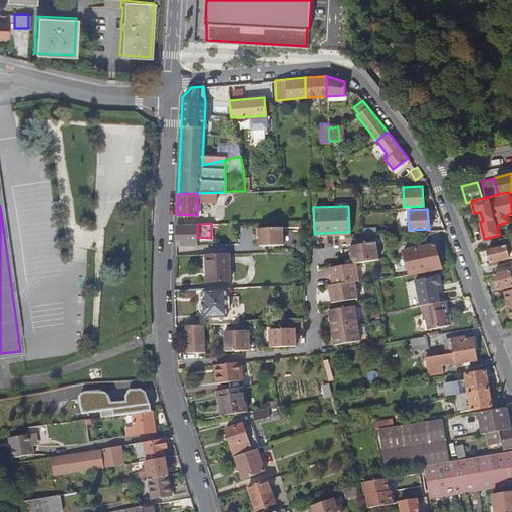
[(196,244),(197,237),(197,224),(177,224),(176,245),(196,244)]
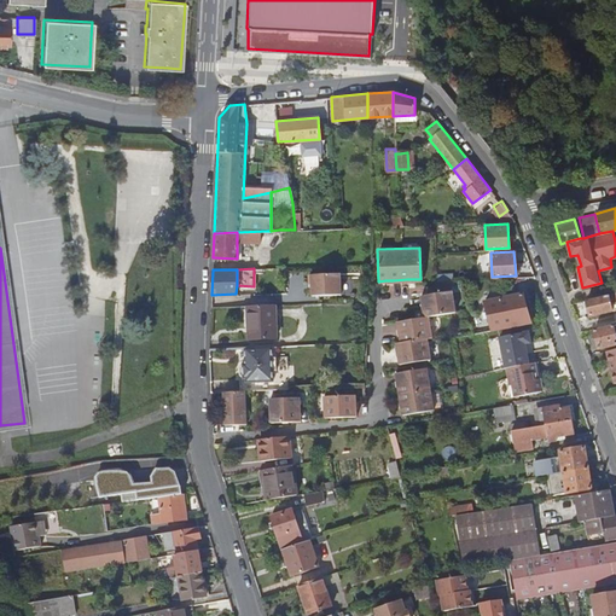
[(308,271),(309,292),(342,292),(342,269),(308,271)]
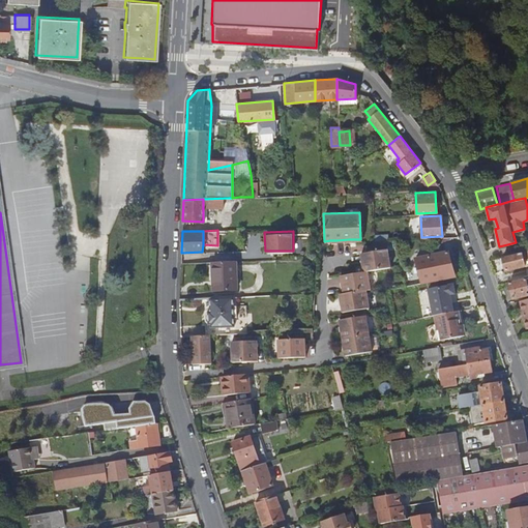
[(360,259),(361,264),(362,270),(342,273),(344,292),(340,293),(343,312),(369,308),(365,290),(370,289),(367,270),(390,267),(386,247),(359,252),(360,259)]
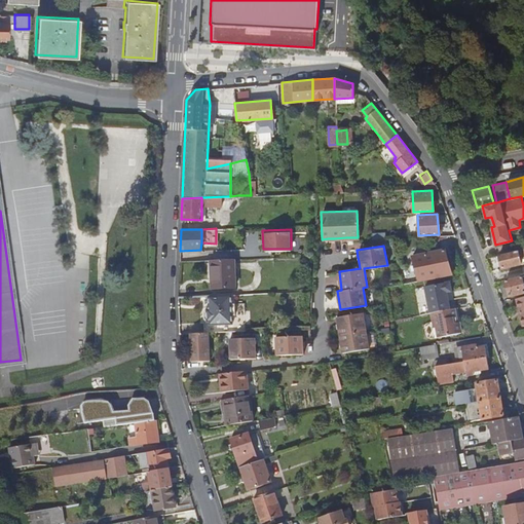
[(501,268),(523,262),(523,248),(497,255),(501,268)]
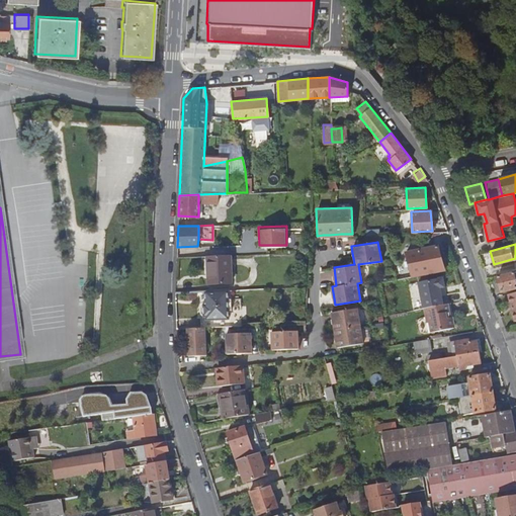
[(412,275),(445,268),(437,245),(406,252),(412,275)]
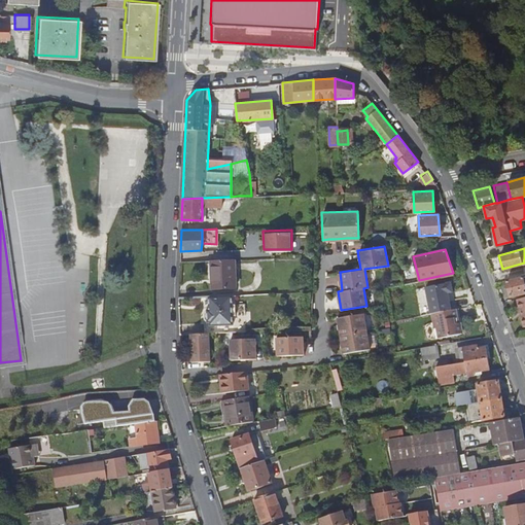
[(233,258),(210,259),(211,288),(235,287),(233,258)]
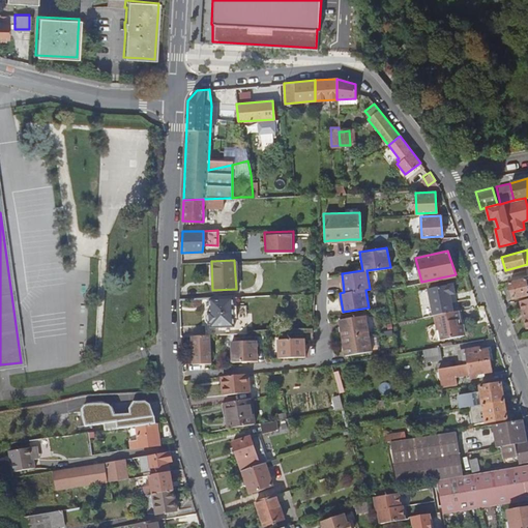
[(527,276),(508,282),(512,298),(527,293),(527,290),(527,287),(527,276)]
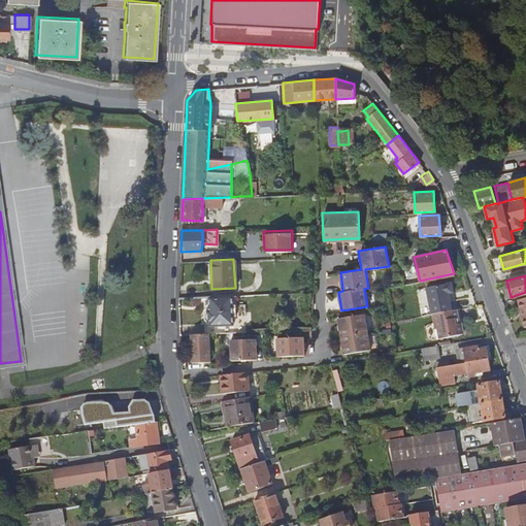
[(452,309),(450,300),(448,293),(450,293),(455,292),(454,282),(426,287),(432,314),(434,313),(452,309)]
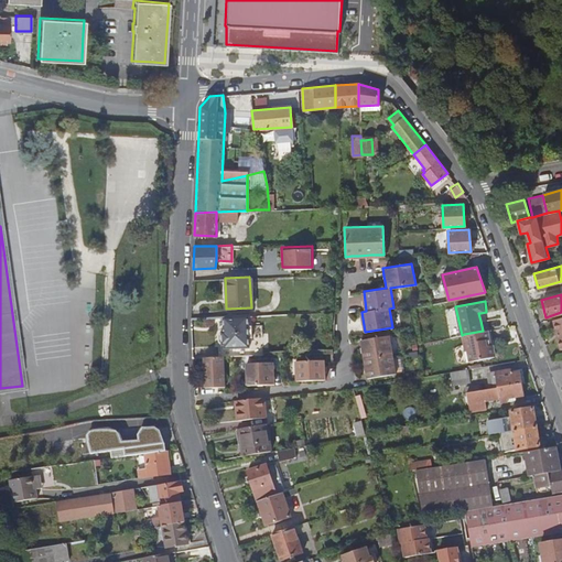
[(226,327),(224,327),(224,331),(222,332),(218,335),(218,342),(223,345),(225,345),(225,348),(249,347),(249,337),(252,337),(252,325),(248,325),(248,315),(226,316),(226,327)]
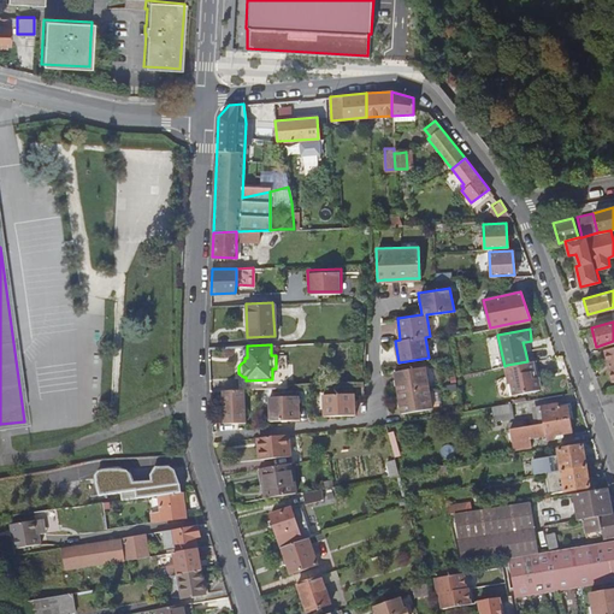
[(613,346),(600,350),(603,364),(606,362),(607,369),(604,370),(608,382),(613,379),(613,346)]
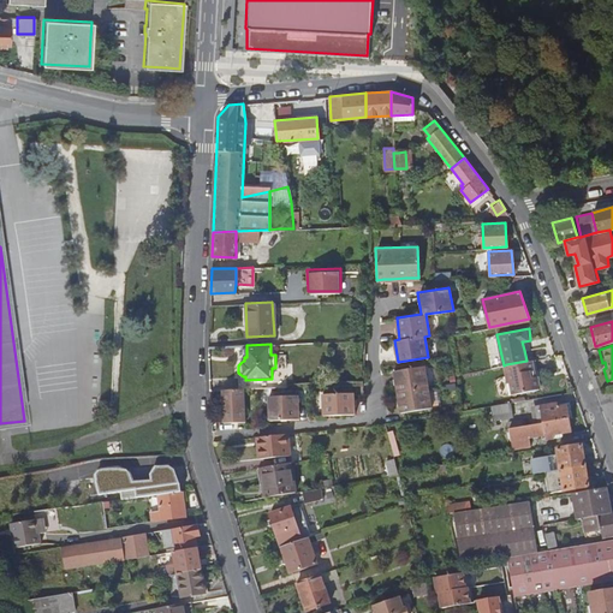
[(527,361),(506,364),(509,382),(511,382),(512,393),(539,388),(536,376),(530,376),(529,369),(533,369),(533,368),(531,359),(527,361)]
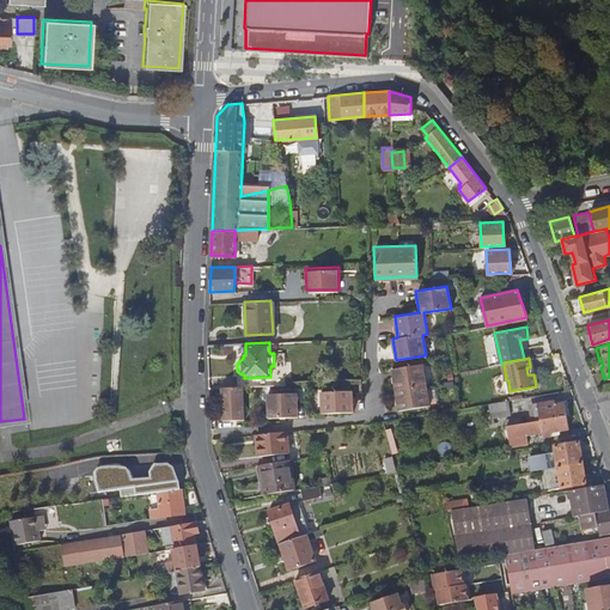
[(396,396),(397,402),(398,409),(429,404),(422,363),(391,367),(392,374),(394,380),(396,396)]
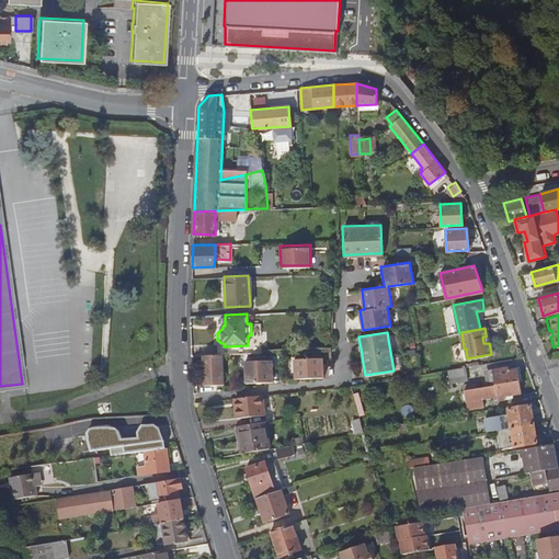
[(221,354),(203,355),(204,386),(224,385),(221,354)]
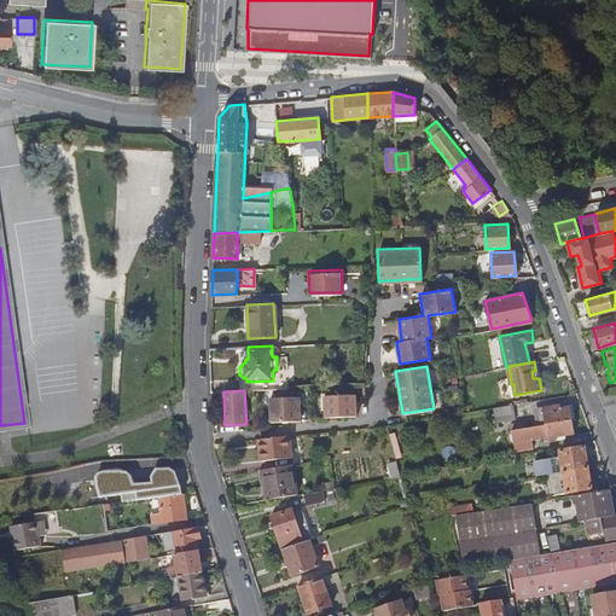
[(355,394),(324,395),(324,418),(355,416),(355,394)]
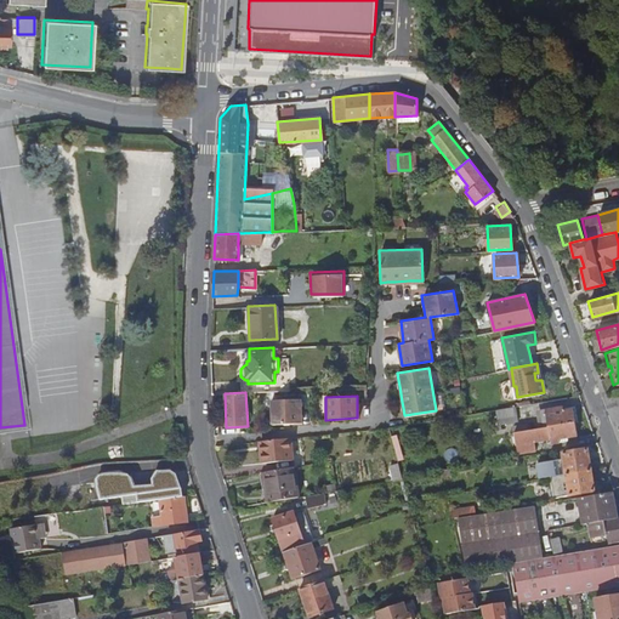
[(301,399),(271,401),(271,425),(301,424),(301,399)]
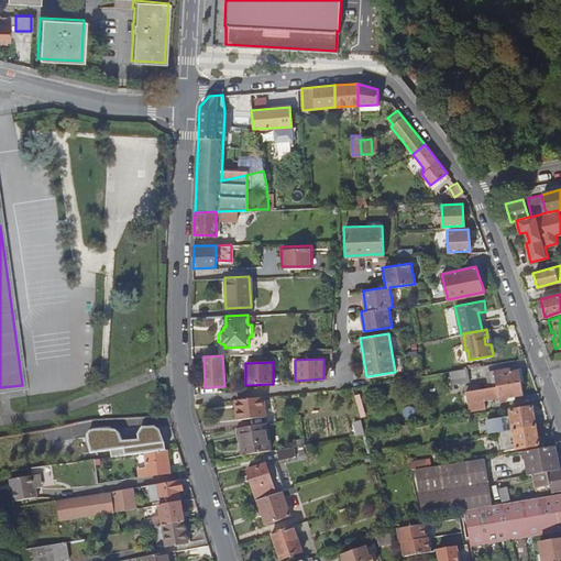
[(493,387),(520,382),(519,370),(510,371),(510,366),(494,370),(486,372),(488,384),(493,383),(493,387)]
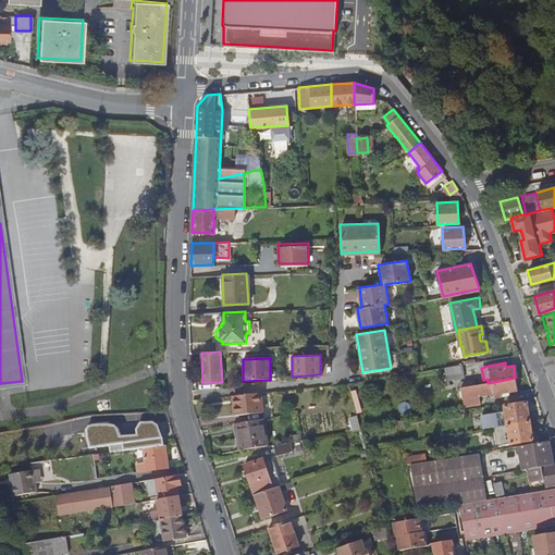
[(463,364),(445,366),(447,380),(465,377),(463,364)]
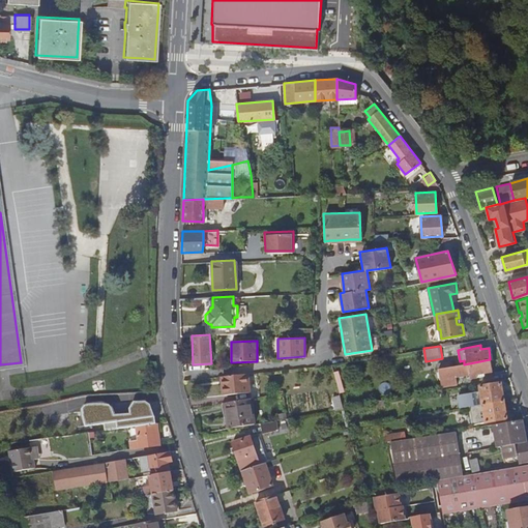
[(492,371),(490,359),(464,364),(451,367),(438,369),(442,387),(458,384),(457,377),(469,375),(470,378),(485,375),(485,372),(492,371)]
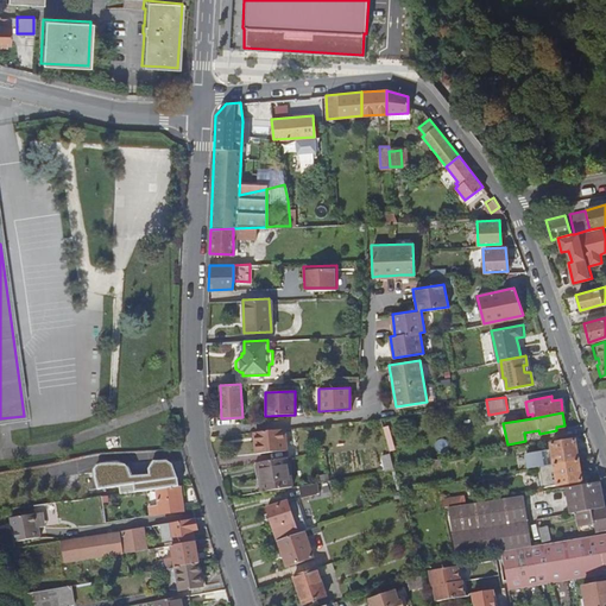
[(283,429),(253,433),(256,454),(285,450),(283,429)]
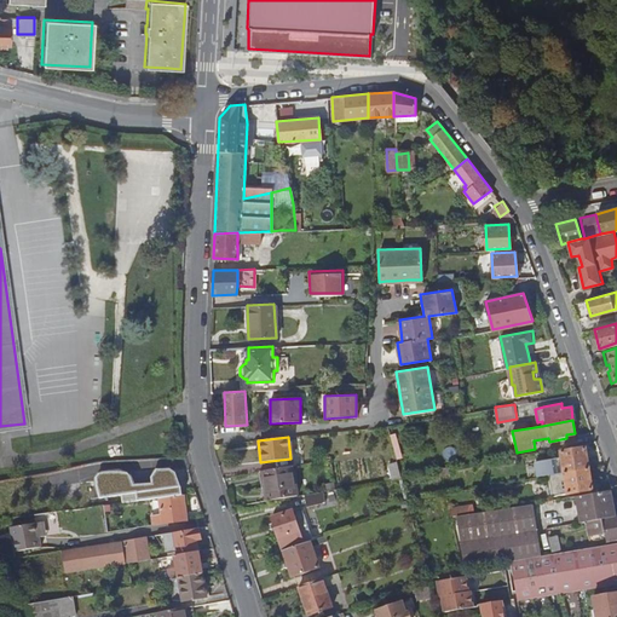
[(552,473),(589,467),(584,445),(560,450),(561,456),(548,459),(552,473)]
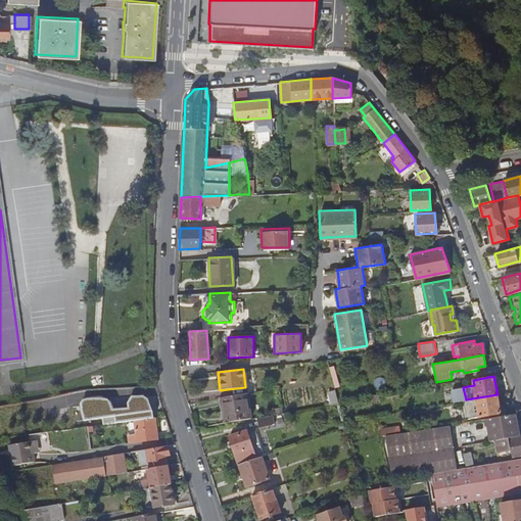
[(339,379),(333,380),(336,391),(338,400),(345,399),(339,379)]
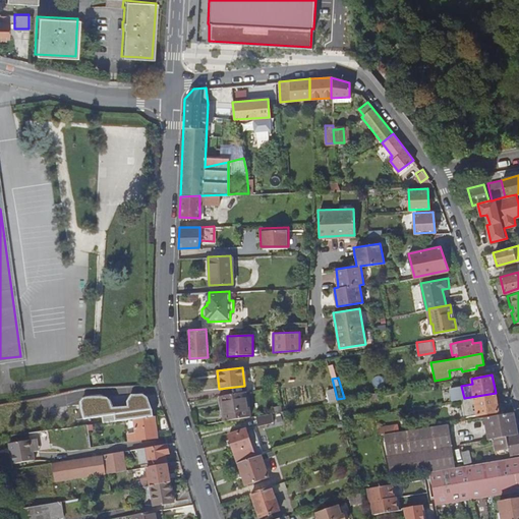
[(461,399),(464,398),(461,386),(450,388),(452,400),(461,399)]
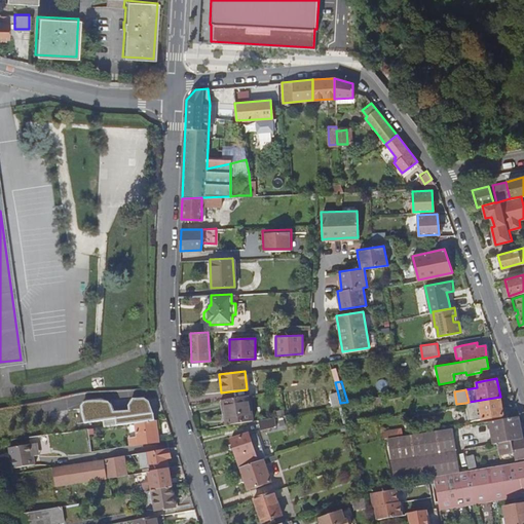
[(79,412),(82,421),(101,419),(102,427),(153,420),(151,412),(147,400),(143,396),(131,397),(126,403),(126,407),(112,408),(110,402),(106,400),(100,398),(85,399),(82,401),(79,403),(79,412)]
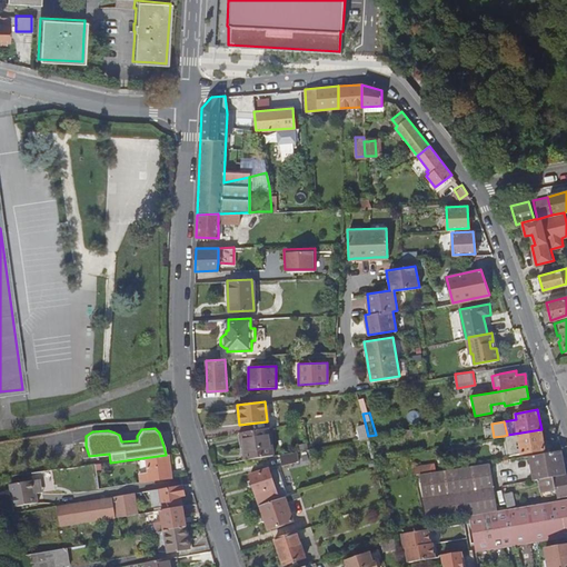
[(245,460),(272,455),(267,428),(240,433),(245,460)]
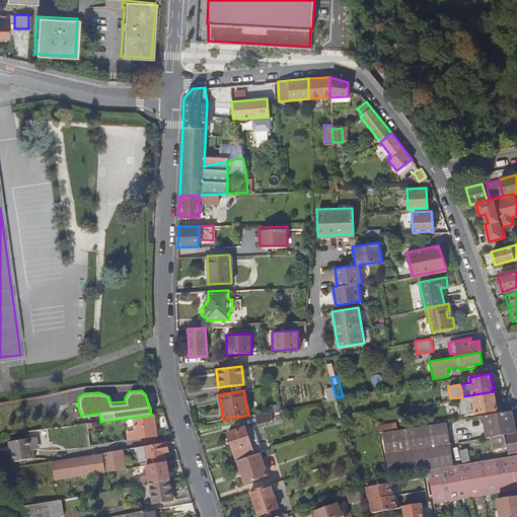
[(376,390),(368,391),(369,398),(377,397),(376,390)]
